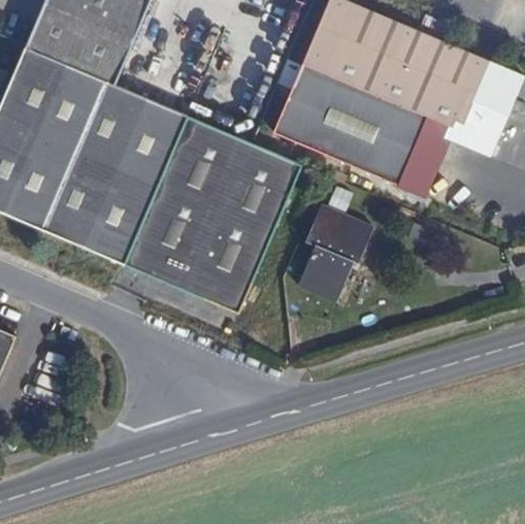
[(115,83),(151,0),(43,0),(25,43),(115,83)]
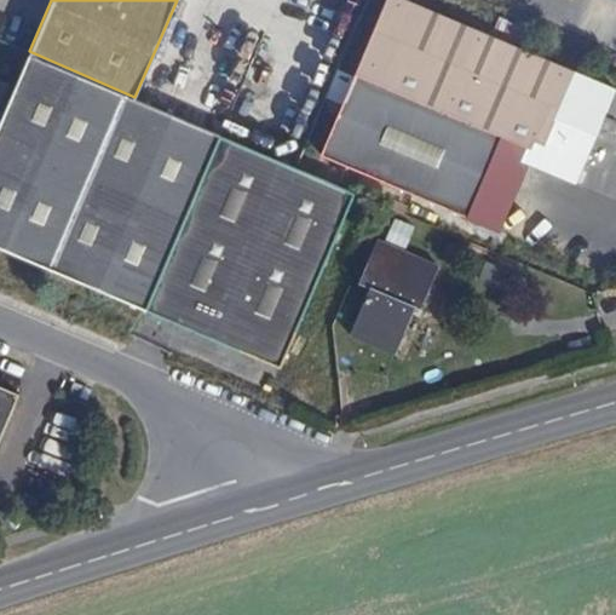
[(576,183),(615,91),(615,88),(514,46),(522,29),(496,18),(489,35),(407,0),(391,0),(358,74),(343,67),(328,98),(344,107),(322,156),(464,219),(502,138),(525,150),(520,157),(576,183)]
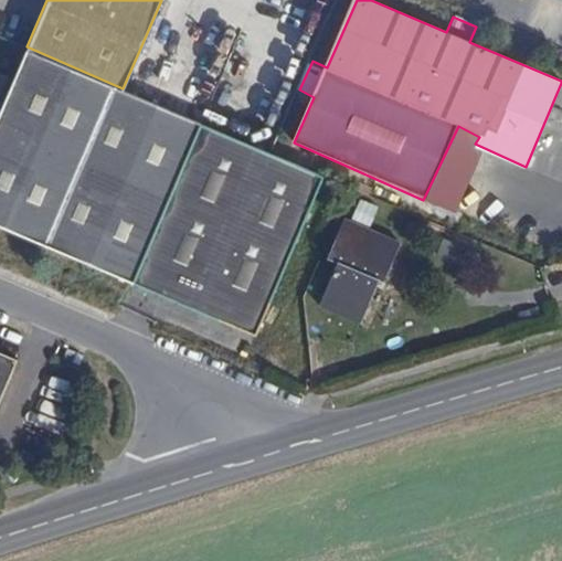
[(123,88),(27,46),(0,107),(0,221),(233,327),(240,314),(255,321),(320,176),(123,88)]
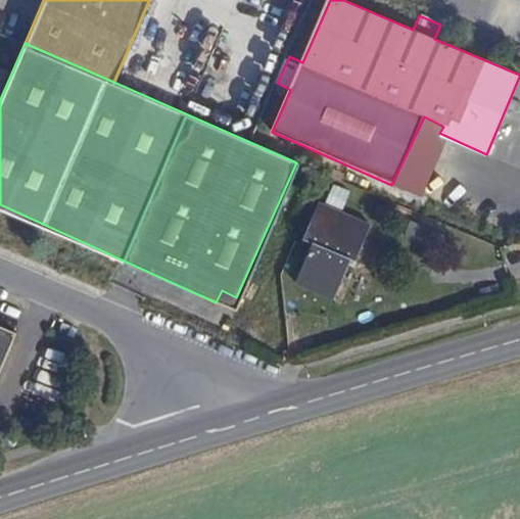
[(355,261),(371,227),(318,203),(302,239),(312,243),(293,283),(331,299),(351,258),(355,261)]
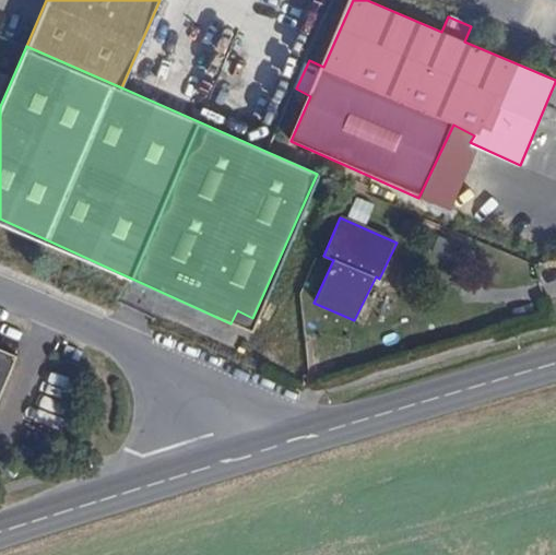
[(247,330),(252,318),(237,310),(231,323),(247,330)]
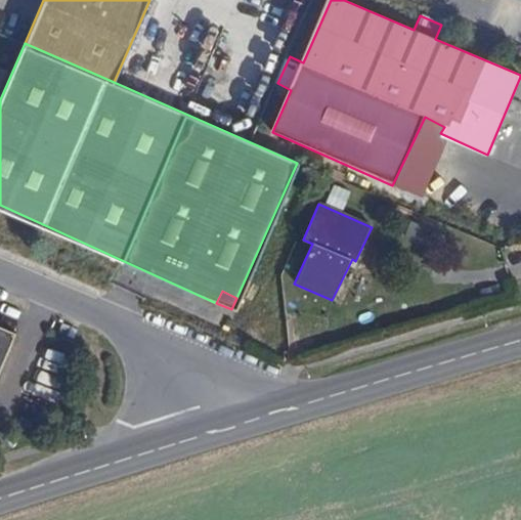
[(0,395),(25,342),(0,331),(0,395)]
